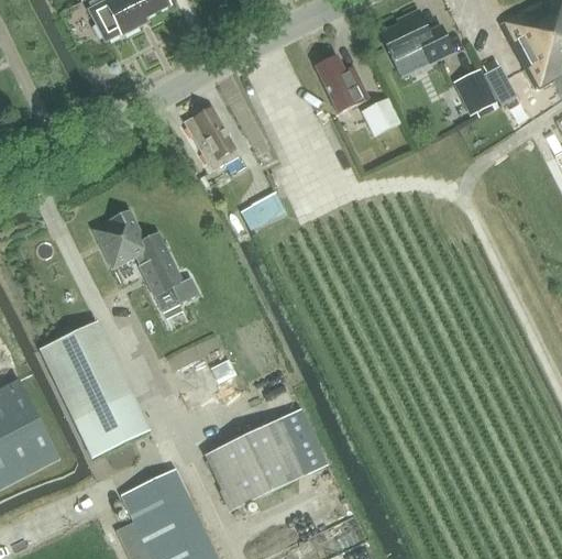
[(102,0),(102,1),(88,9),(105,40),(119,32),(119,33),(136,23),(133,19),(166,2),(165,0),(102,0)]
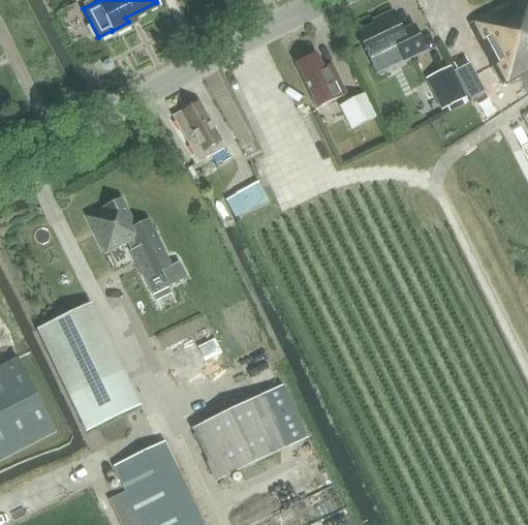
[(505,0),(467,21),(501,83),(518,74),(525,88),(527,86),(527,0),(505,0)]
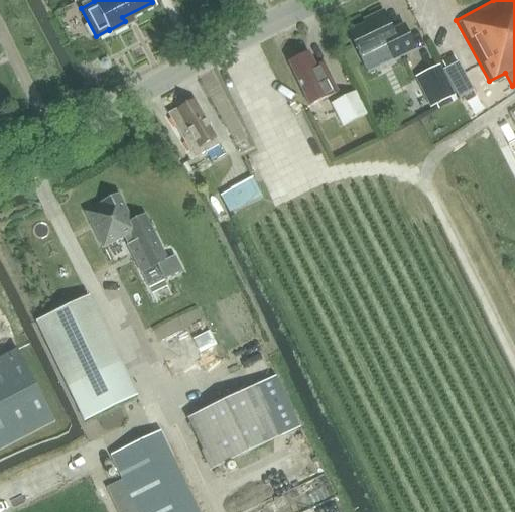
[(370,20),(347,30),(357,51),(362,61),(388,49),(391,56),(412,46),(401,23),(389,28),(380,9),(368,14),(370,20)]
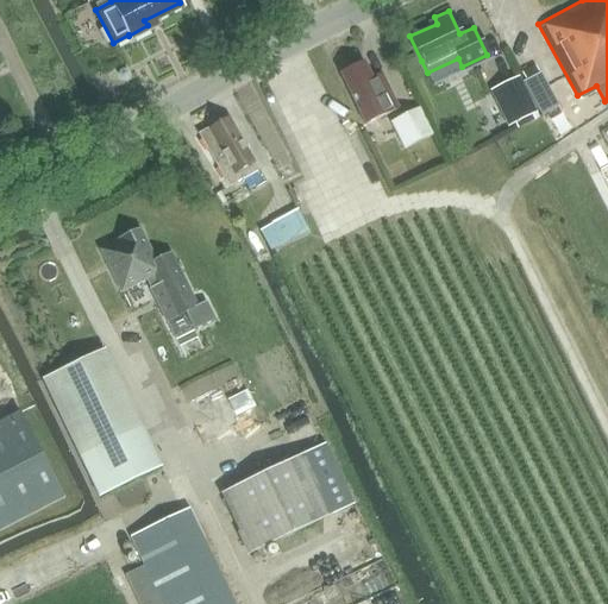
[(362,58),(337,70),(362,121),(399,105),(382,69),(369,75),(362,58)]
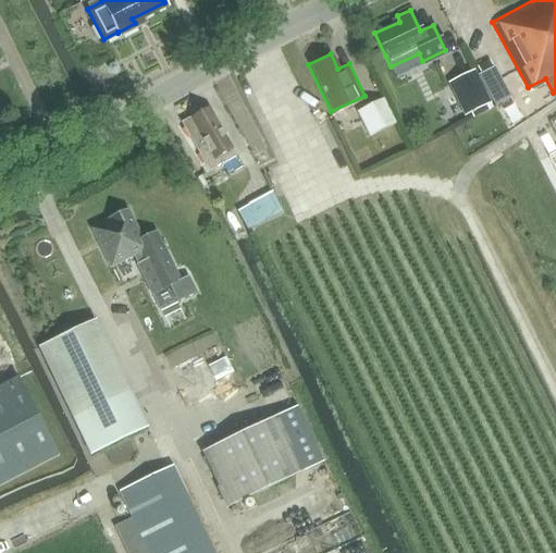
[(110,70),(114,70),(118,68),(118,63),(115,60),(111,60),(108,62),(108,66),(110,70)]
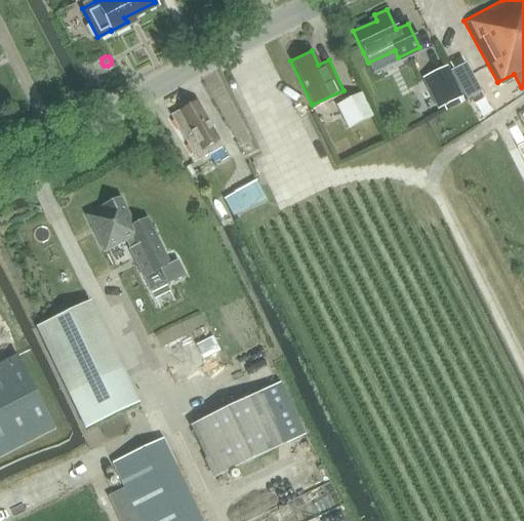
[(450,68),(467,96),(481,88),(466,59),(450,68)]
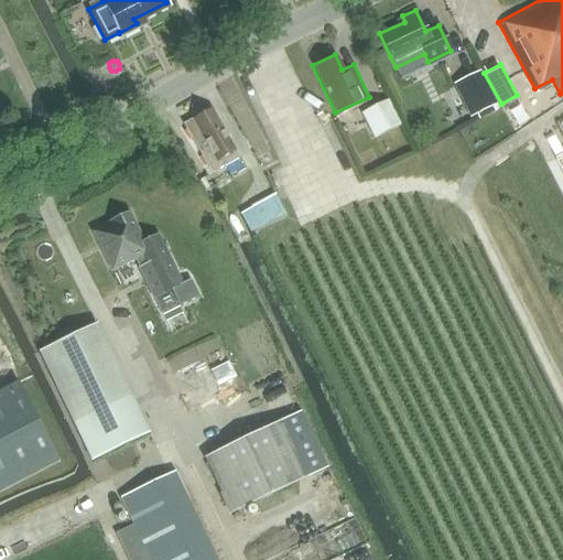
[(478,68),(456,79),(474,114),(495,103),(478,68)]
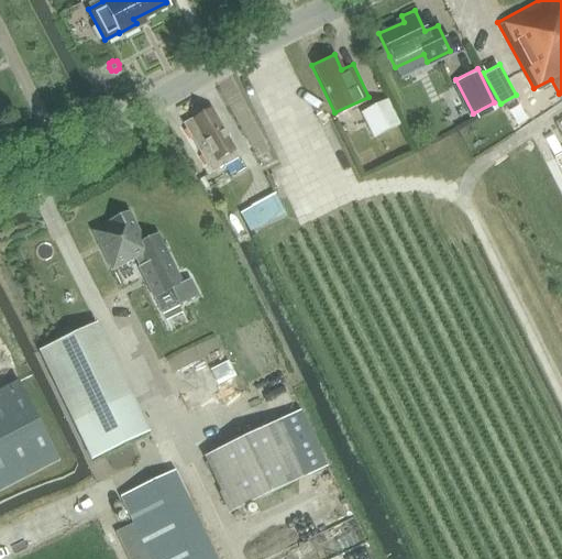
[(387,98),(361,111),(373,134),(399,121),(387,98)]
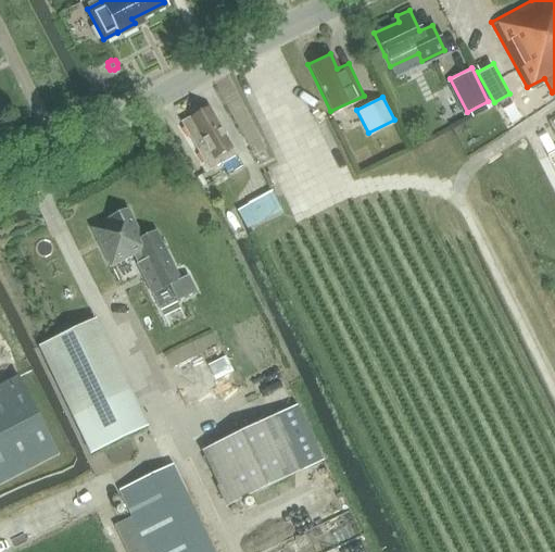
[(209,104),(181,120),(187,129),(209,167),(236,152),(209,104)]
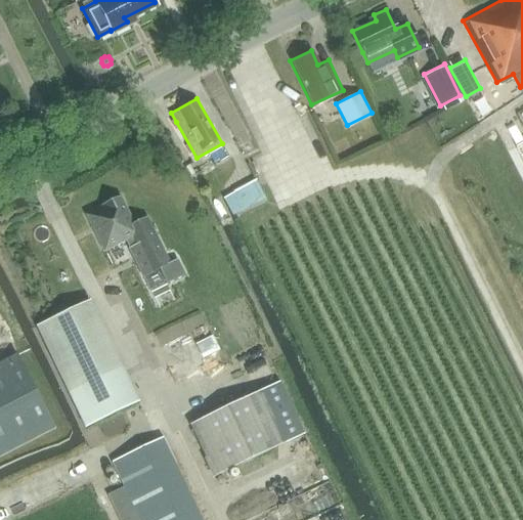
[(201,170),(210,165),(207,160),(198,164),(200,168),(201,170)]
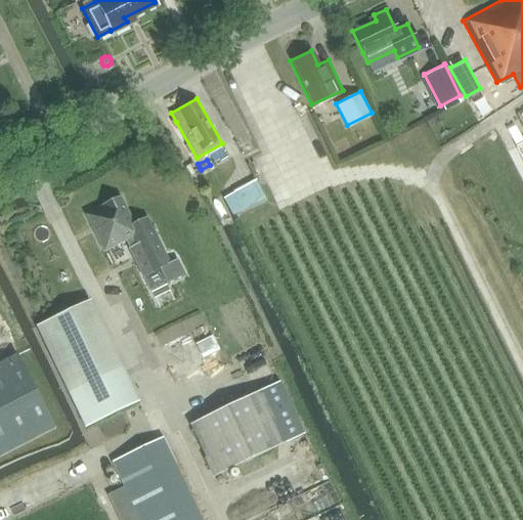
[(256,178),(222,195),(231,213),(265,197),(256,178)]
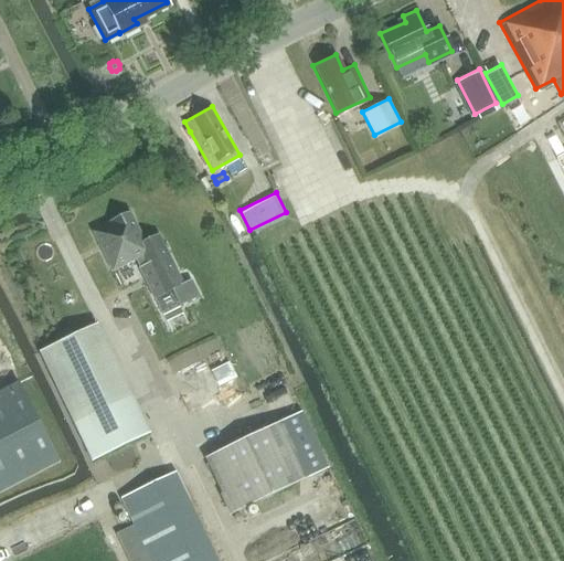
[(109,219),(109,220),(92,229),(112,268),(149,250),(129,209),(109,219)]
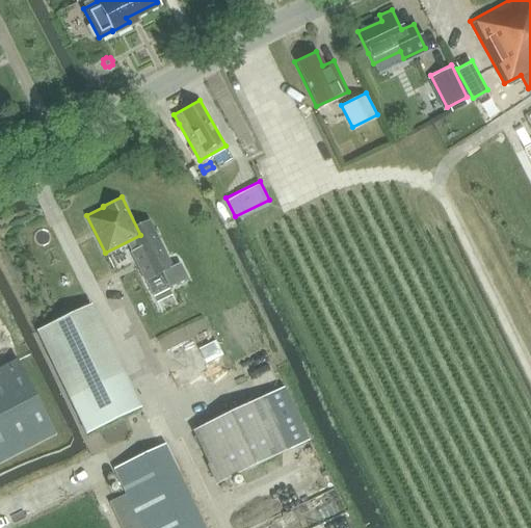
[(91,302),(37,327),(86,431),(140,405),(91,302)]
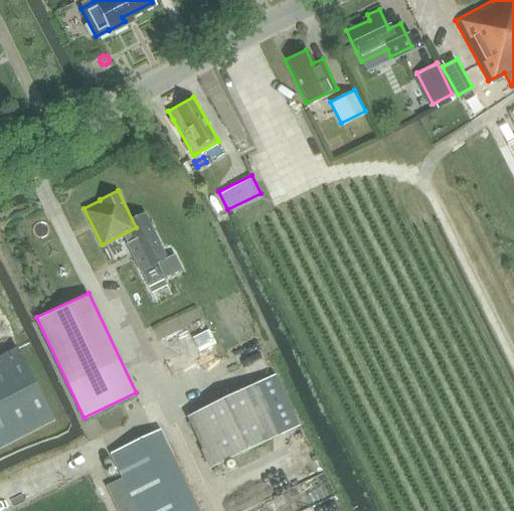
[(0,445),(54,417),(17,345),(0,354),(0,445)]
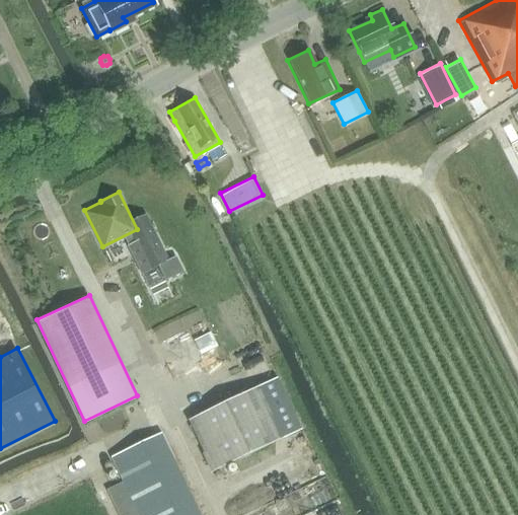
[(249,388),(192,417),(216,467),(274,440),(249,388)]
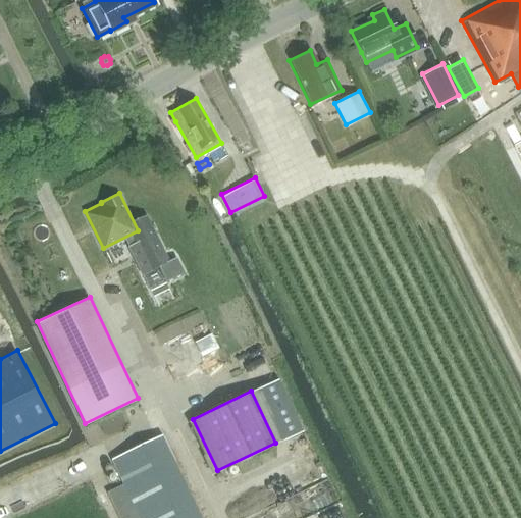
[(122,481),(109,488),(122,517),(194,517),(161,449),(155,436),(111,457),(122,481)]
